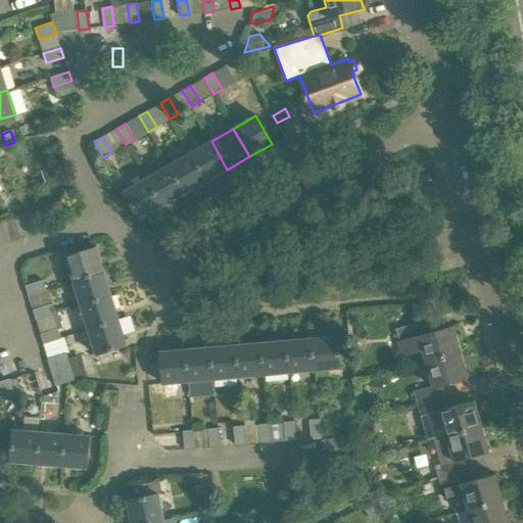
[(2,148),(10,170),(29,162),(20,141),(2,148)]
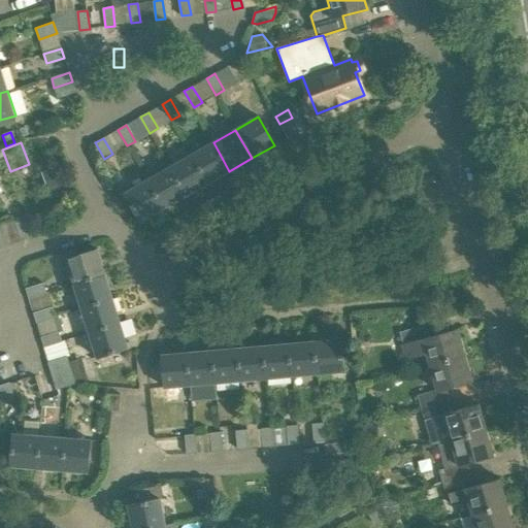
[(229,171),(213,142),(191,156),(207,184),(229,171)]
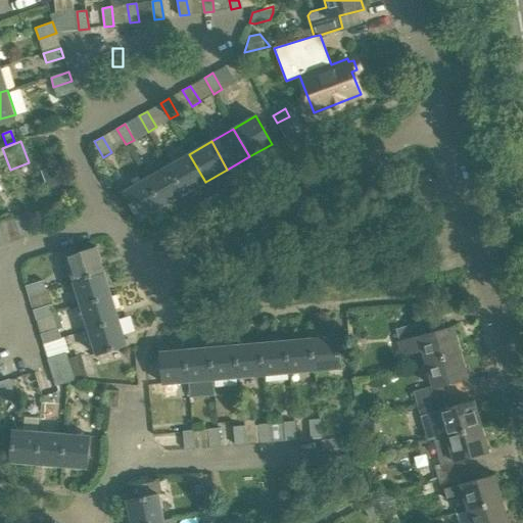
[(189,154),(168,167),(183,194),(205,182),(189,154)]
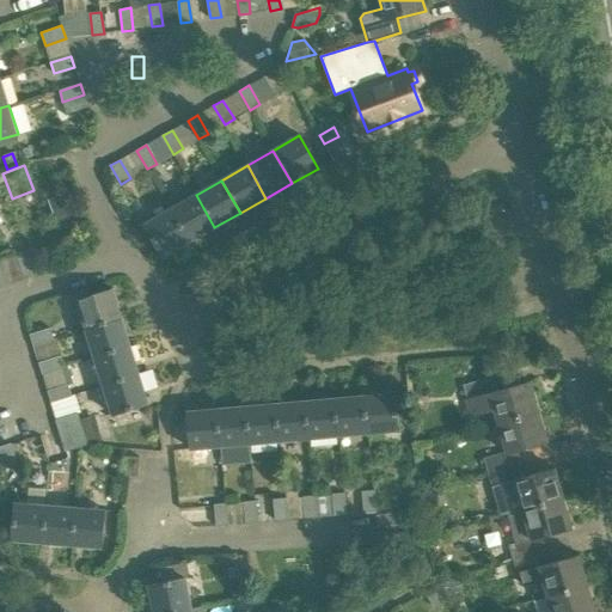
[(47,201),(56,222),(78,213),(68,191),(47,201)]
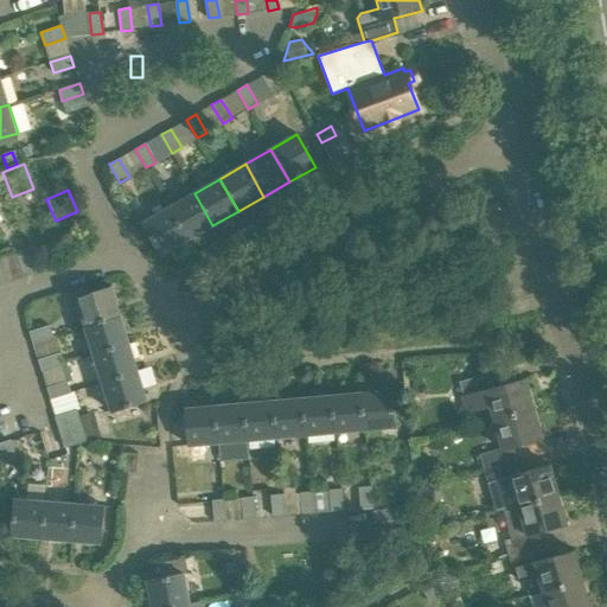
[(195,193),(168,208),(187,241),(212,225),(195,193)]
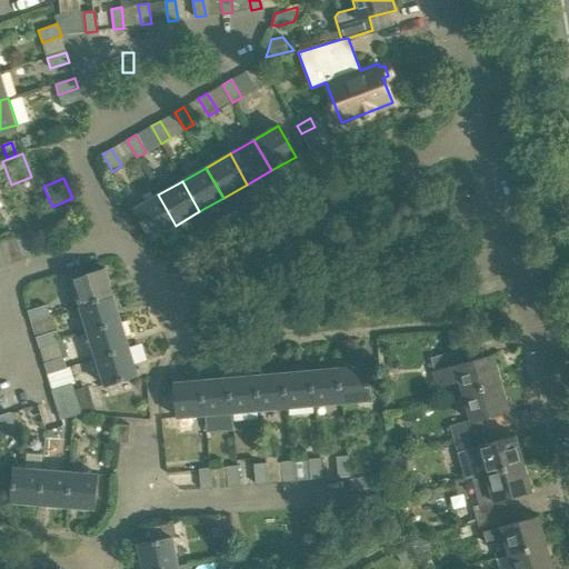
[(176,226),(158,195),(133,209),(151,239),(176,226)]
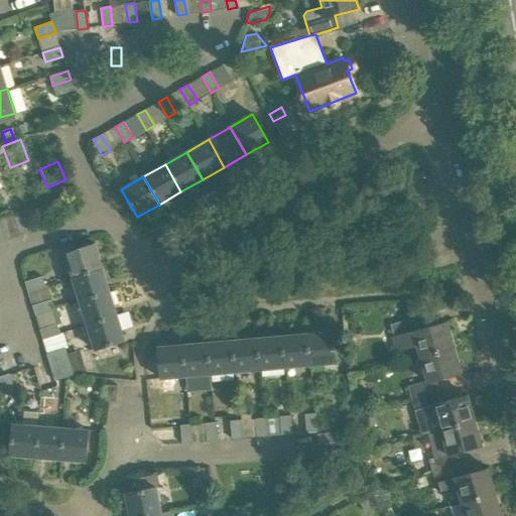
[(14,217),(20,235),(30,232),(25,214),(14,217)]
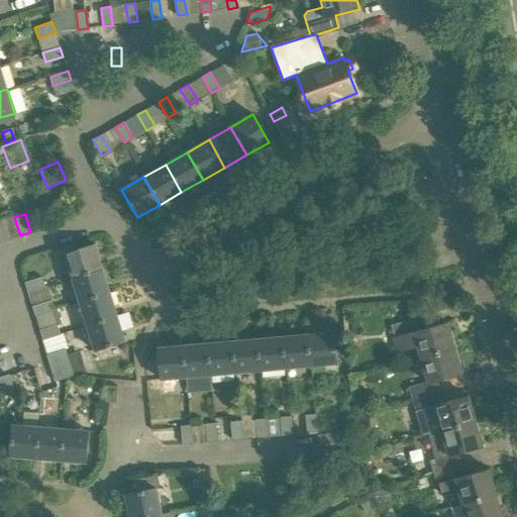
[(73,279),(102,269),(95,244),(65,254),(73,279)]
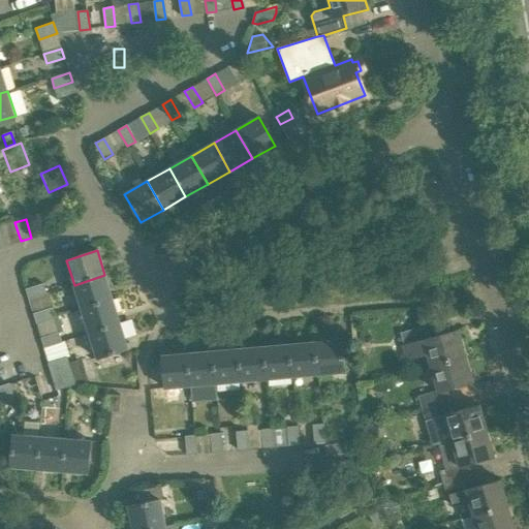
[(113,300),(104,275),(74,285),(82,309),(113,300)]
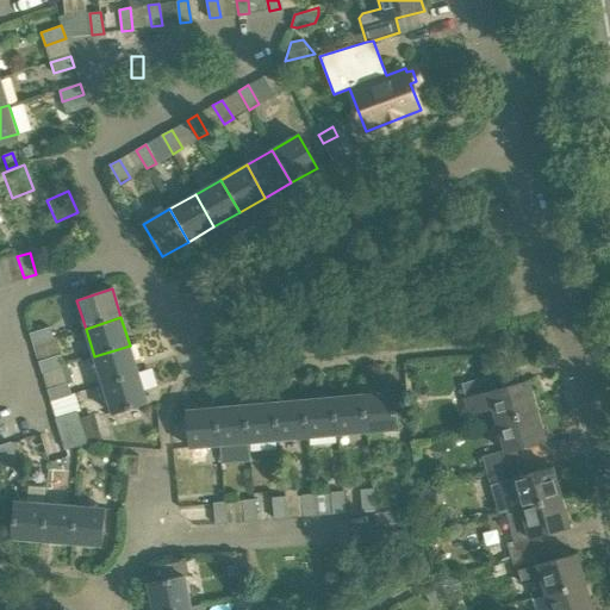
[(33,346),(54,338),(50,325),(29,332),(33,346)]
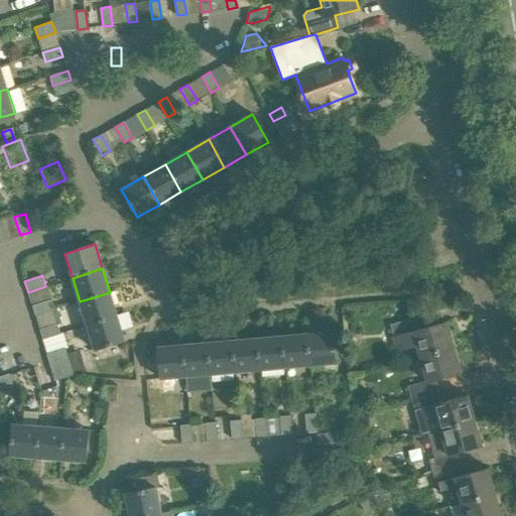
[(110,292),(80,301),(88,325),(117,315),(110,292)]
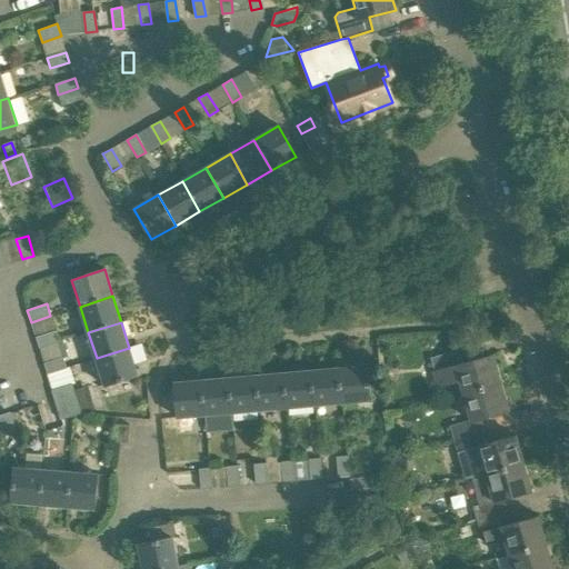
[(39,348),(58,342),(55,330),(35,336),(39,348)]
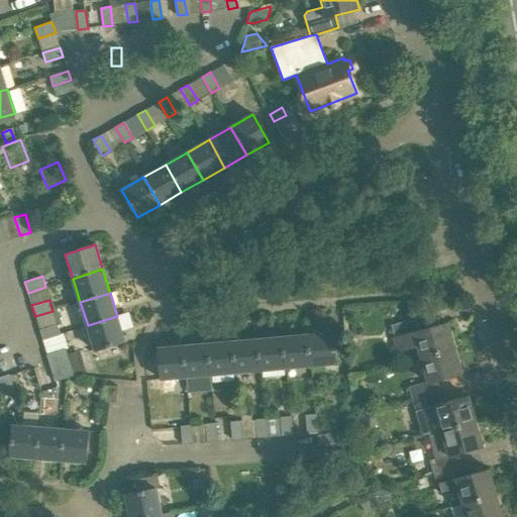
[(125,340),(117,316),(88,325),(95,349),(125,340)]
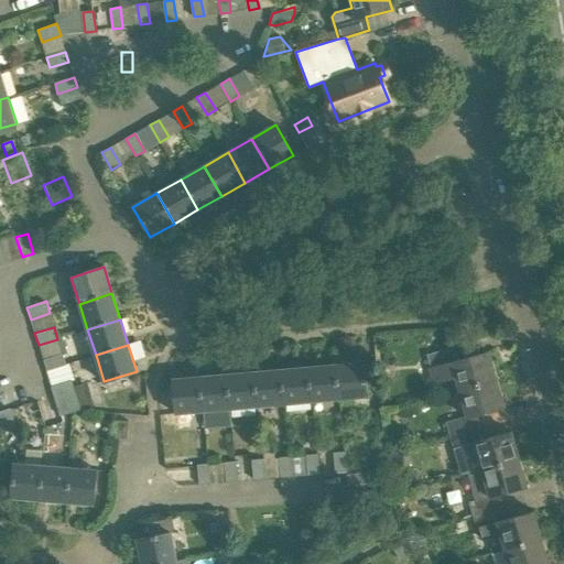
[(459,390),(497,379),(489,351),(462,359),(458,346),(427,355),(431,367),(427,368),(432,383),(456,378),(459,390)]
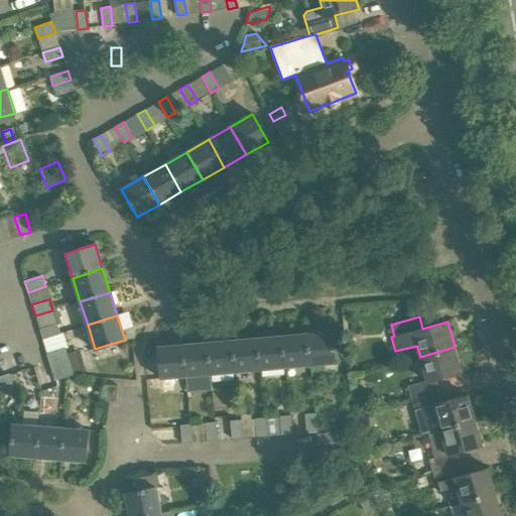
[(42,340),(60,334),(57,324),(38,329),(42,340)]
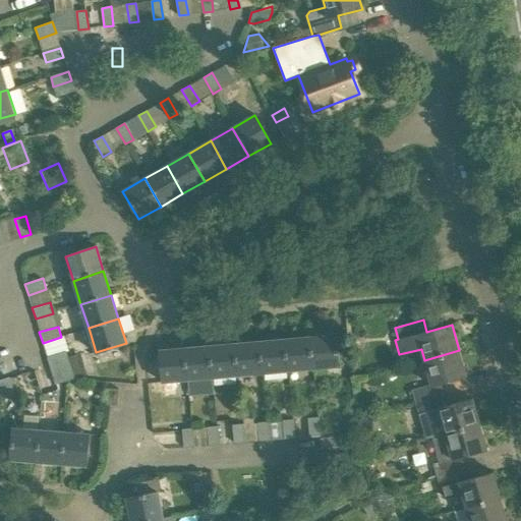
[(310,337),(312,368),(339,366),(336,335),(310,337)]
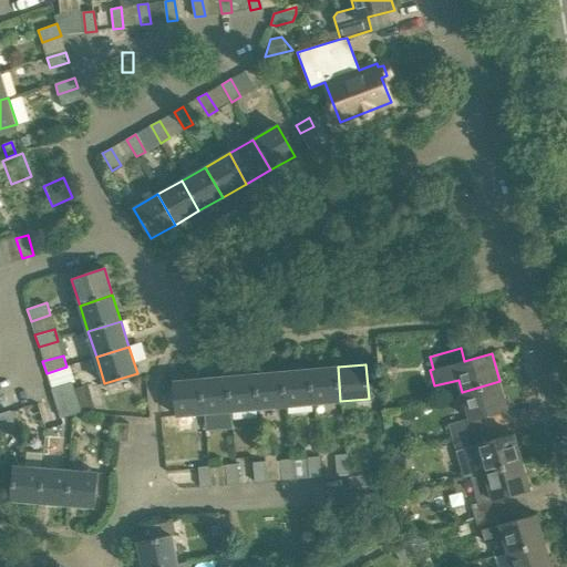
[(338,367),(310,369),(313,404),(340,401),(338,367)]
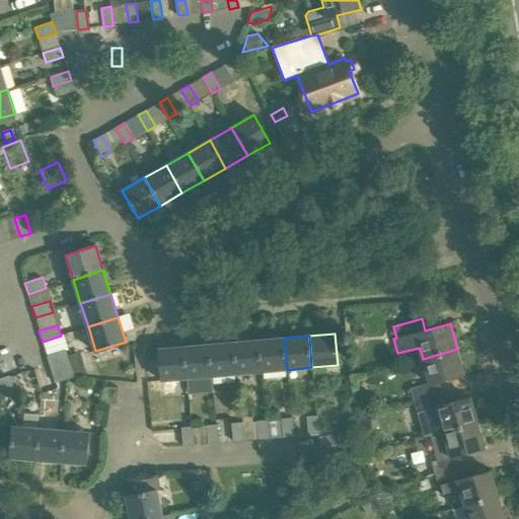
[(284,338),(260,340),(262,372),(287,370),(284,338)]
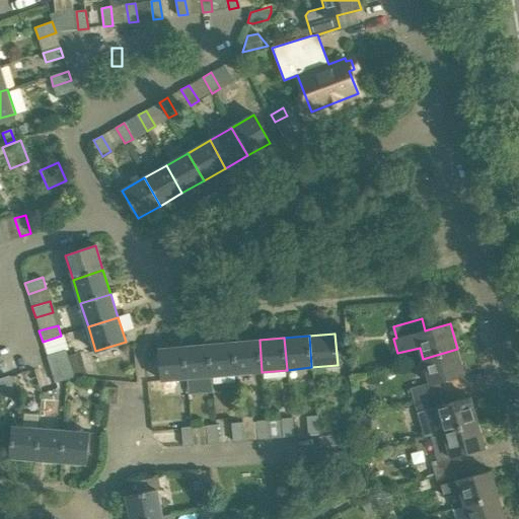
[(262,372),(260,340),(234,343),(237,374),(262,372)]
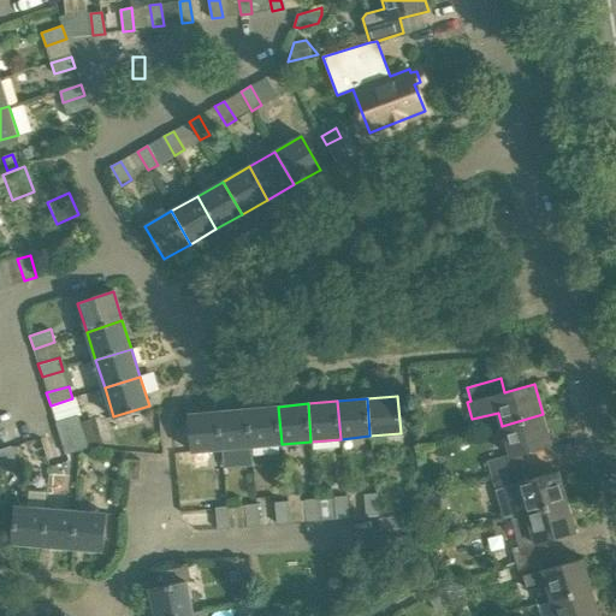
[(278,407),(249,409),(252,446),(282,444),(278,407)]
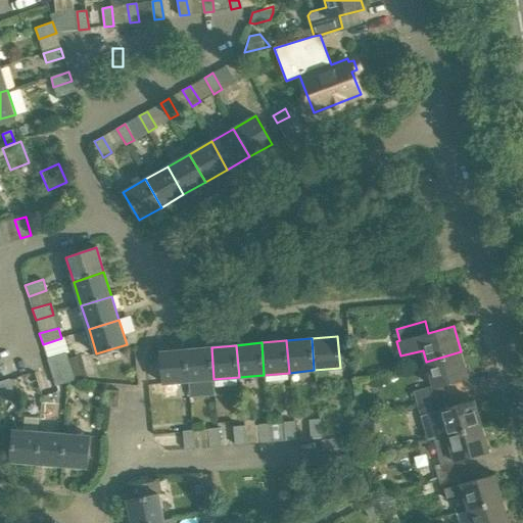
[(211,347),(186,349),(189,381),(214,379),(211,347)]
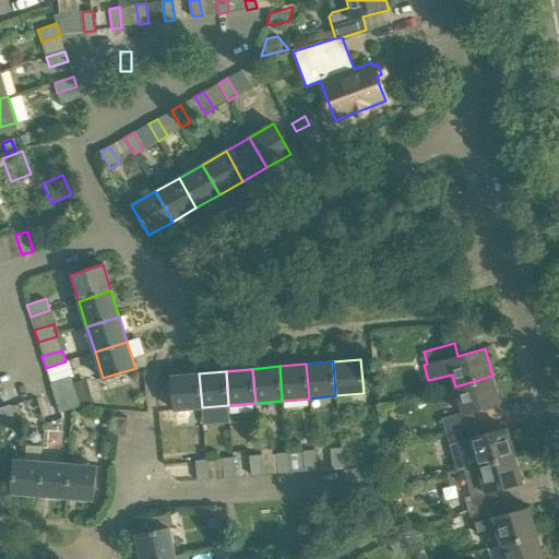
[(202,407),(199,373),(171,376),(175,409),(202,407)]
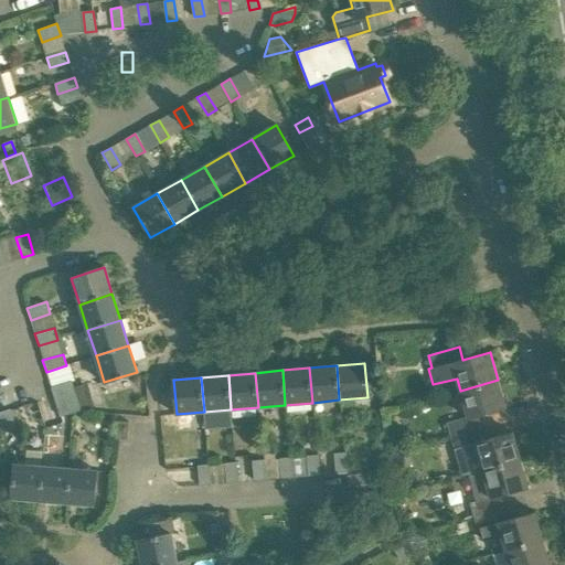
[(498,380),(460,391),(468,418),(448,424),(451,436),(482,427),(479,416),(505,408),(498,380)]
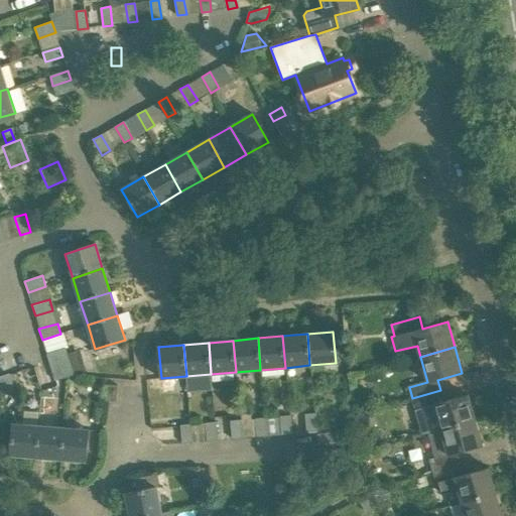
[(49,363),(58,360),(69,357),(66,348),(46,353),(49,363)]
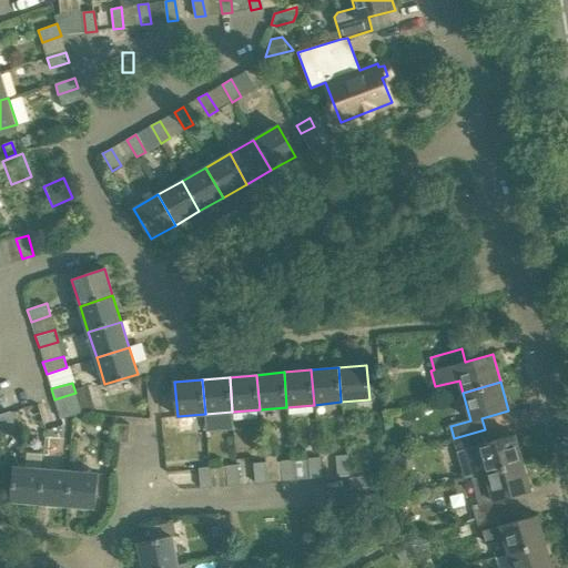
[(17,396),(21,433),(56,428),(51,392),(17,396)]
